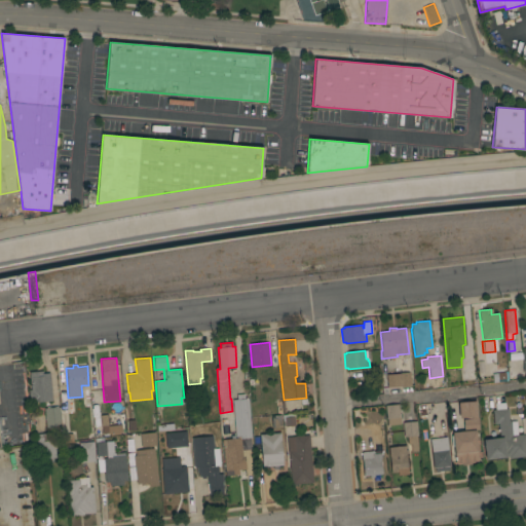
[(52,401),(33,403),(33,401),(30,402),(29,390),(31,389),(30,372),(43,371),(43,373),(50,373),(52,401)]
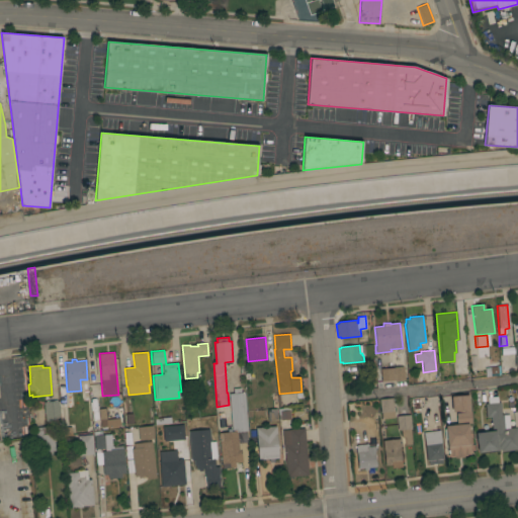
[(404,366),(405,380),(396,381),(396,380),(381,381),(380,368),(404,366)]
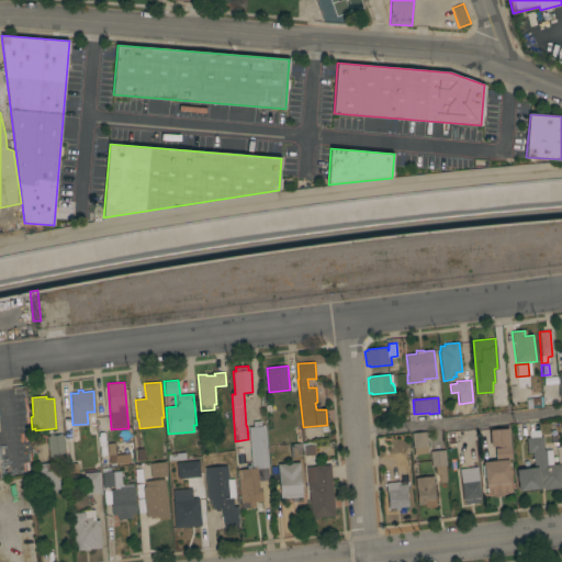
[(238,479),(240,478),(239,470),(253,468),(248,427),(266,425),(270,467),(268,468),(272,506),(262,507),(262,502),(255,503),(256,507),(242,508),(238,479)]
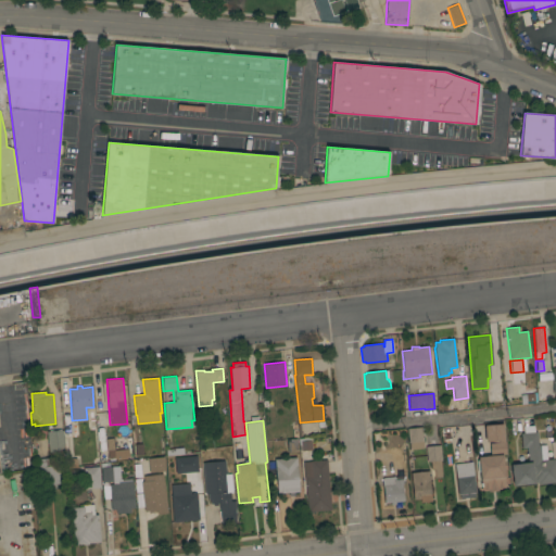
[(503,424),(505,442),(506,442),(506,454),(491,455),(490,441),(487,442),(484,425),(503,424)]
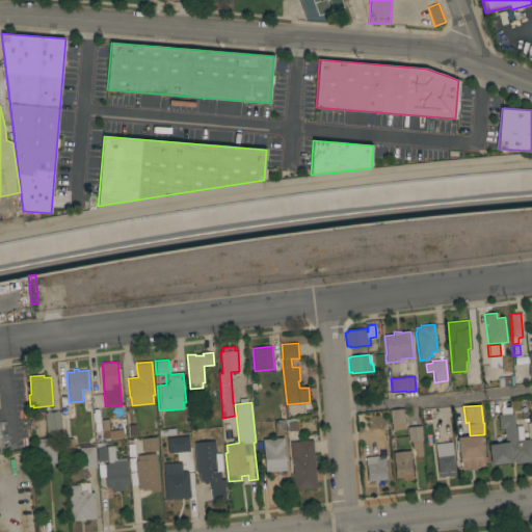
[(489,445),(506,443),(504,428),(500,428),(499,415),(502,415),(501,407),(511,406),(512,414),(514,413),(515,426),(523,425),(524,440),(531,439),(531,461),(515,463),(514,462),(491,464),(489,445)]
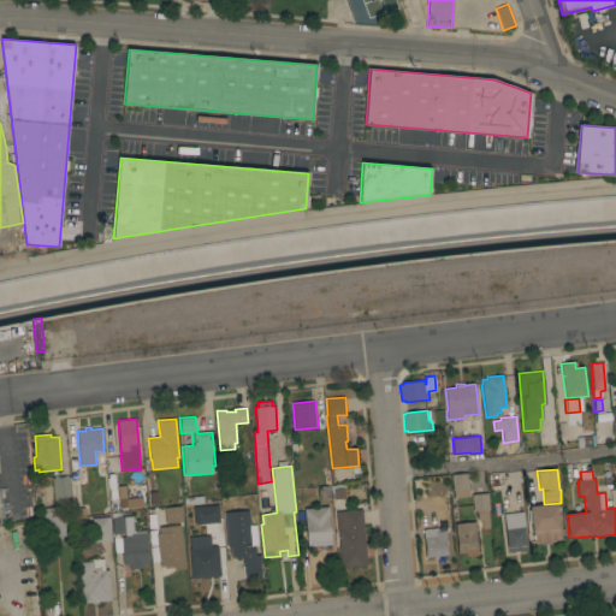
[(468,473),(469,489),(468,489),(469,497),(455,498),(454,491),(452,491),(451,474),(468,473)]
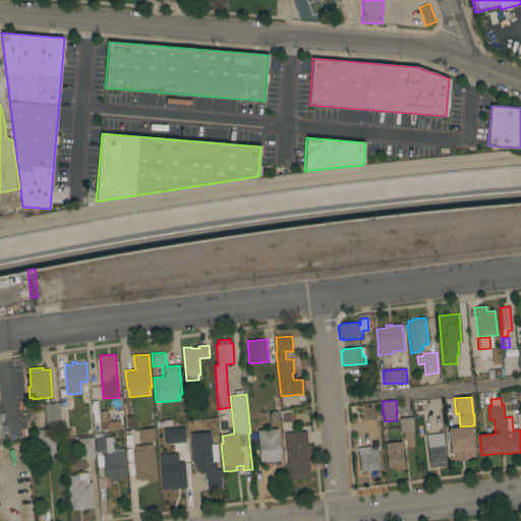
[(61,423),(46,424),(44,404),(60,403),(61,423)]
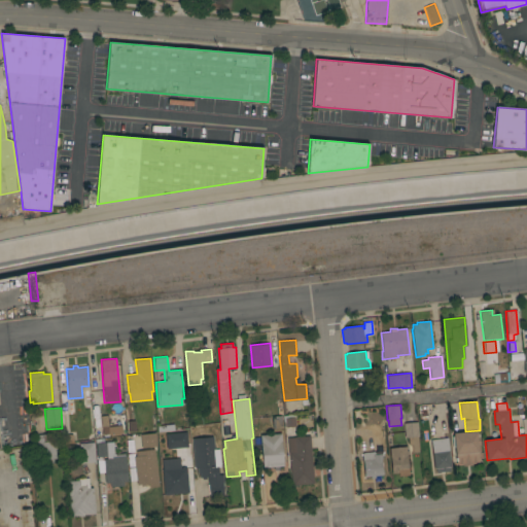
[(99,417),(106,416),(107,427),(120,425),(121,432),(101,434),(99,417)]
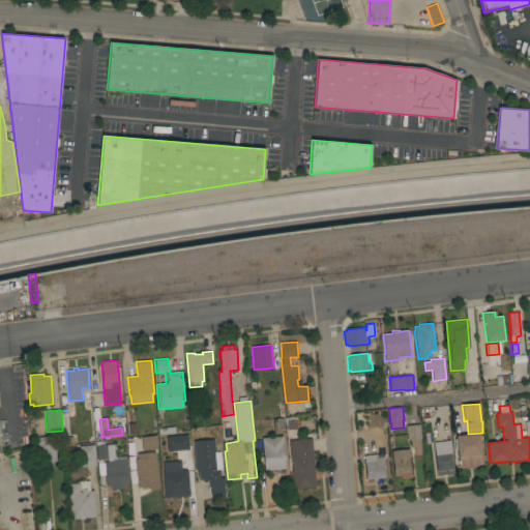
[(285,430),(275,431),(274,418),(284,418),(285,430)]
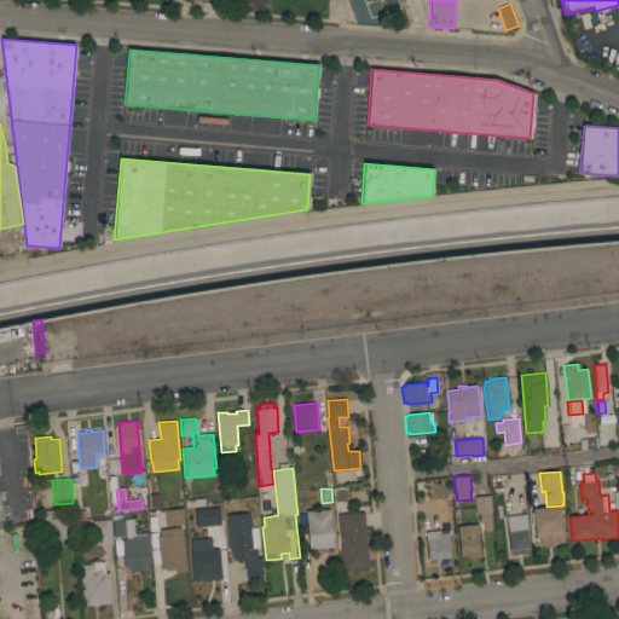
[(347,501),(336,502),(335,491),(347,490),(347,501)]
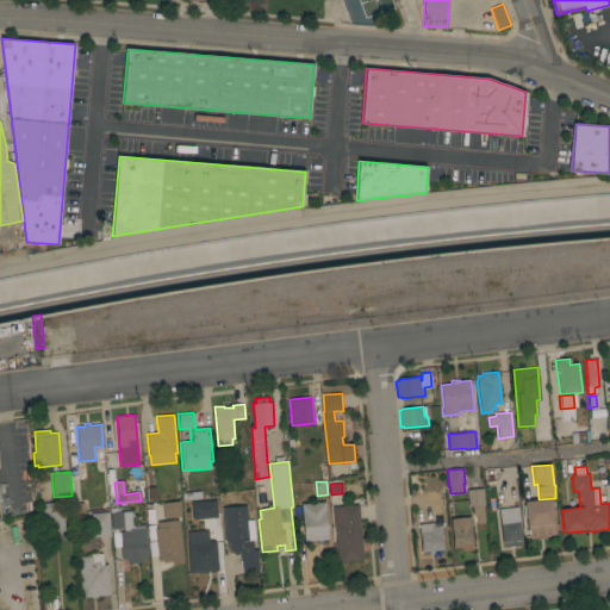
[(485,505),(484,505),(485,523),(477,524),(477,515),(474,516),(473,506),(468,506),(467,490),(484,489),(485,505)]
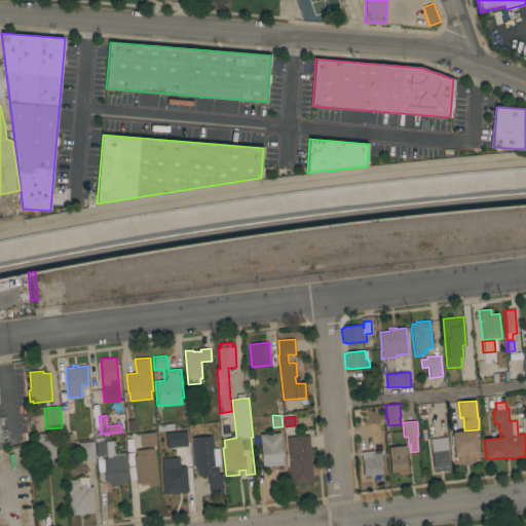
[(156,425),(173,423),(173,429),(156,431),(156,425)]
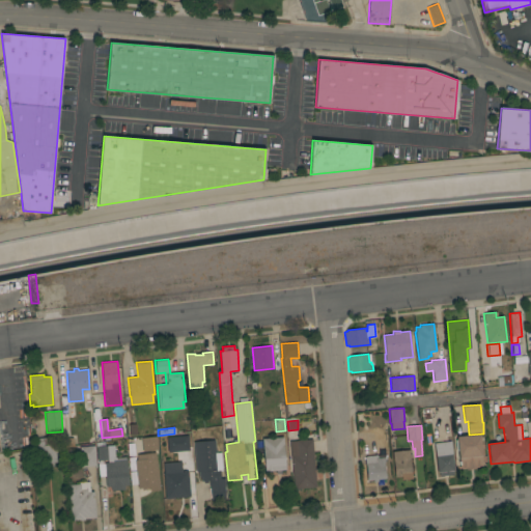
[(480,434),(483,466),(460,468),(457,437),(480,434)]
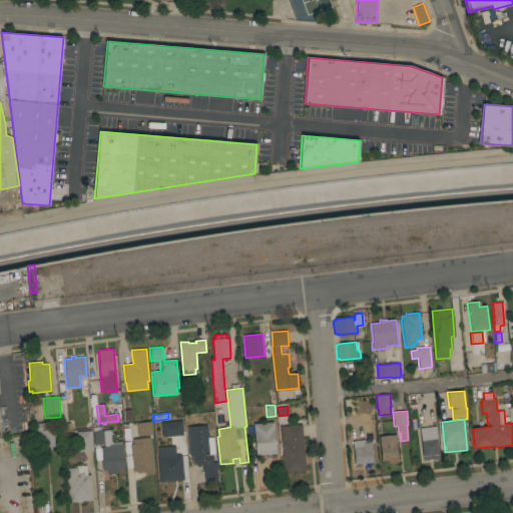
[(150,421),(151,434),(137,436),(136,423),(150,421)]
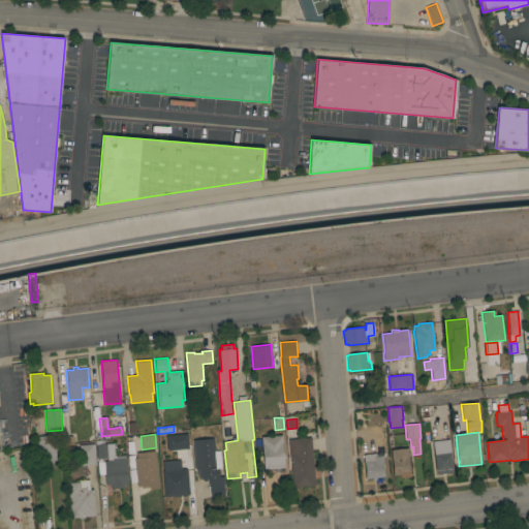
[(164,450),(186,449),(185,434),(163,435),(164,450)]
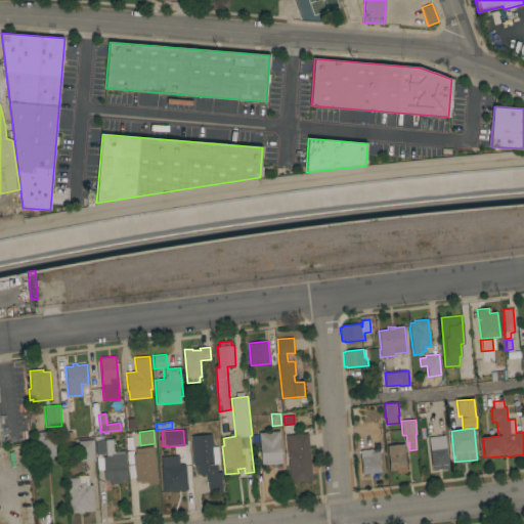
[(37,441),(37,440),(37,432),(54,431),(56,447),(55,447),(56,455),(52,456),(52,461),(42,462),(42,457),(38,457),(37,441)]
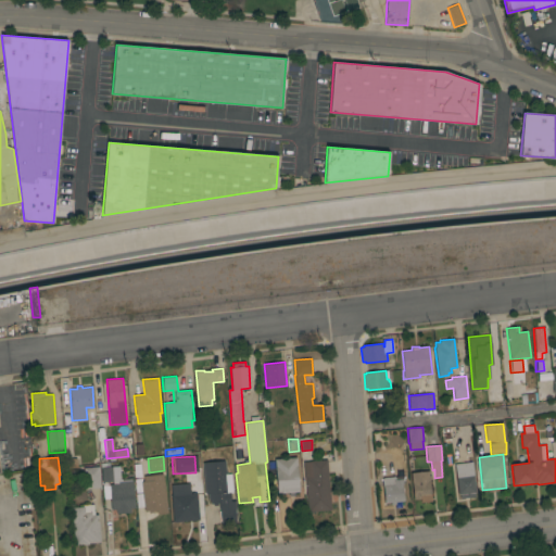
[(300,492),(277,494),(274,459),(297,457),(300,492)]
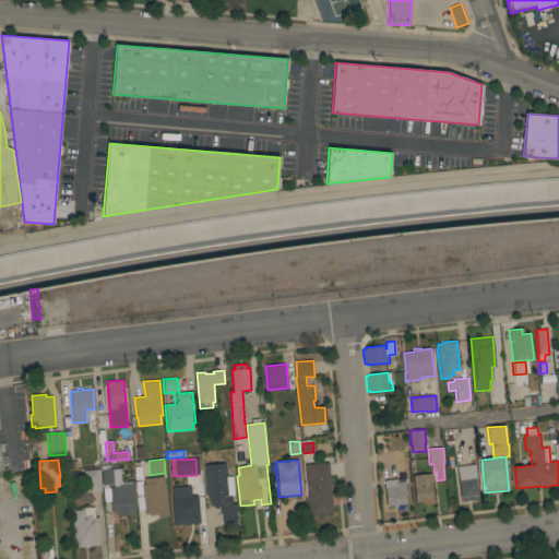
[(67,462),(74,461),(75,468),(68,471),(67,462)]
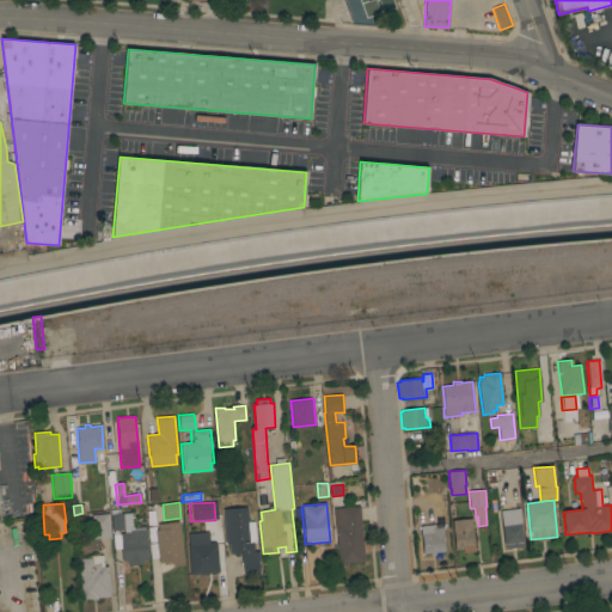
[(365,562),(340,563),(336,525),(343,525),(342,507),(360,506),(365,562)]
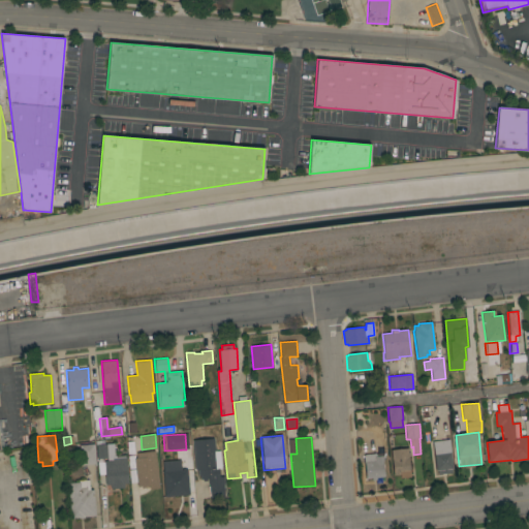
[(193,440),(214,438),(215,450),(220,450),(222,469),(219,469),(219,476),(223,476),(225,498),(210,499),(209,479),(207,479),(207,480),(203,481),(203,479),(200,479),(200,475),(198,475),(197,470),(195,470),(193,440)]
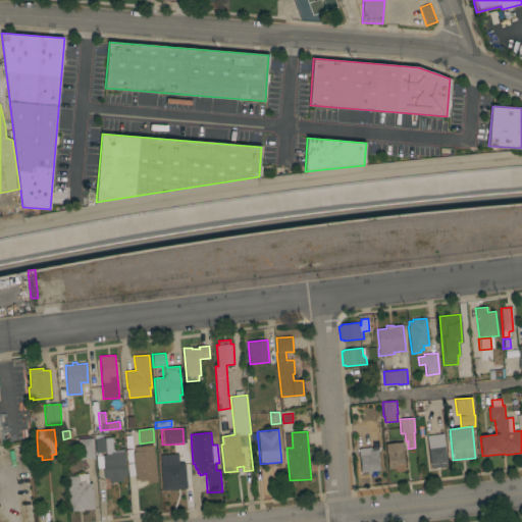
[(447,463),(446,463),(447,467),(432,468),(432,464),(430,464),(427,435),(444,433),(447,463)]
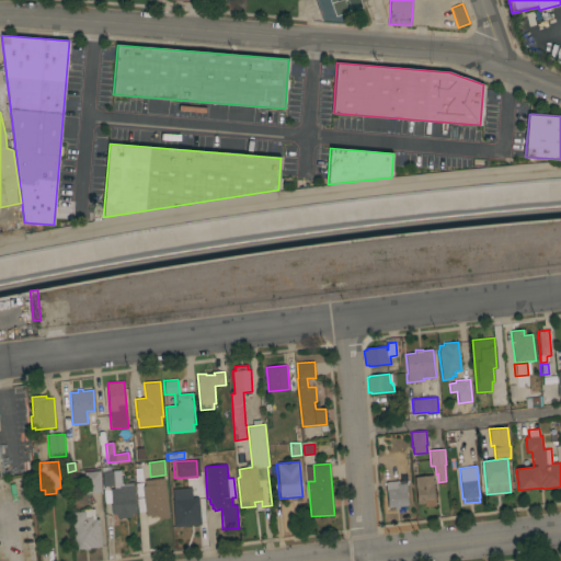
[(114,485),(103,487),(103,471),(113,470),(114,485)]
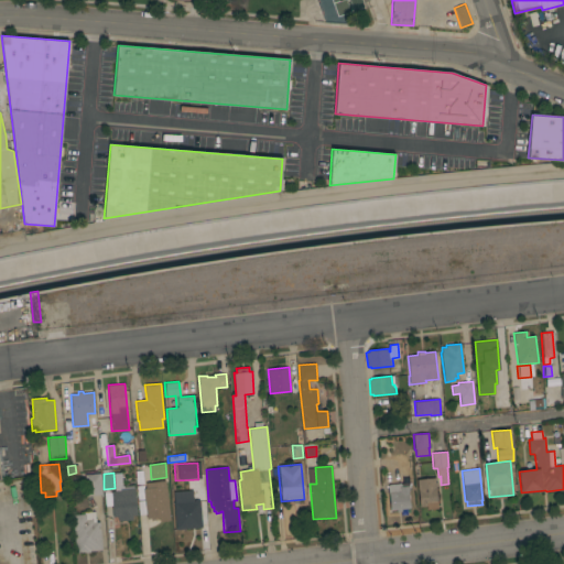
[(101,474),(102,494),(86,496),(85,475),(101,474)]
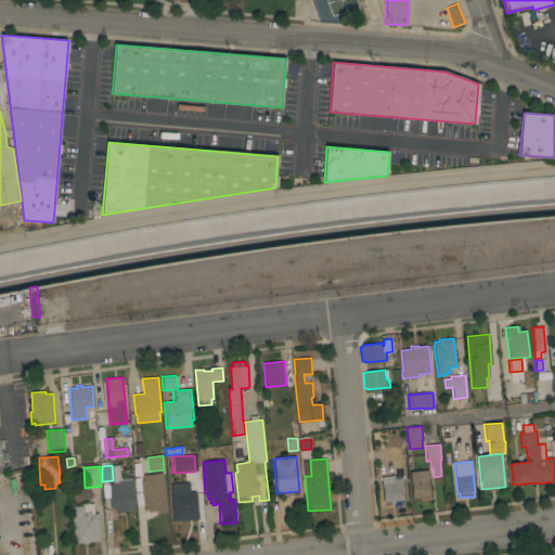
[(410,473),(428,470),(428,475),(430,474),(430,478),(428,479),(430,501),(420,502),(420,498),(413,499),(410,473)]
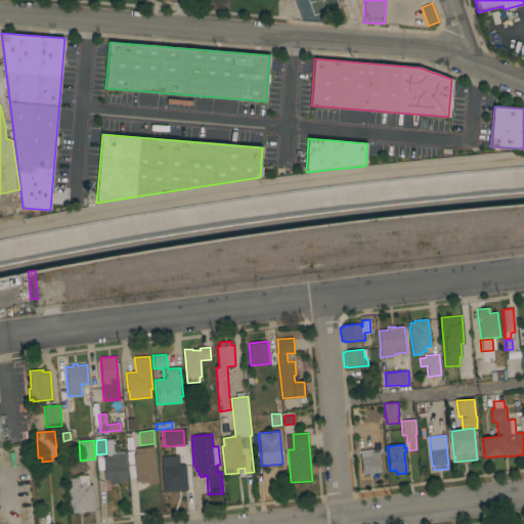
[(154,446),(158,483),(147,484),(147,481),(146,481),(146,482),(140,483),(140,481),(136,481),(132,454),(136,453),(136,449),(146,447),(154,446)]
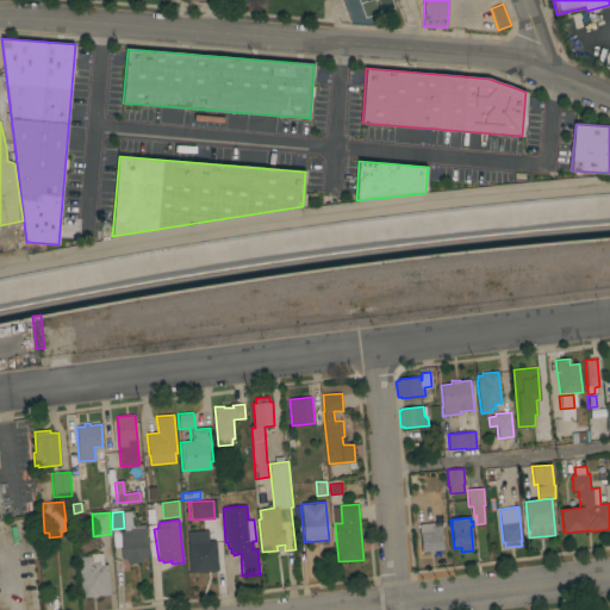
[(443,549),(434,551),(435,553),(429,554),(429,551),(422,552),(419,524),(433,523),(433,526),(442,526),(442,531),(443,549)]
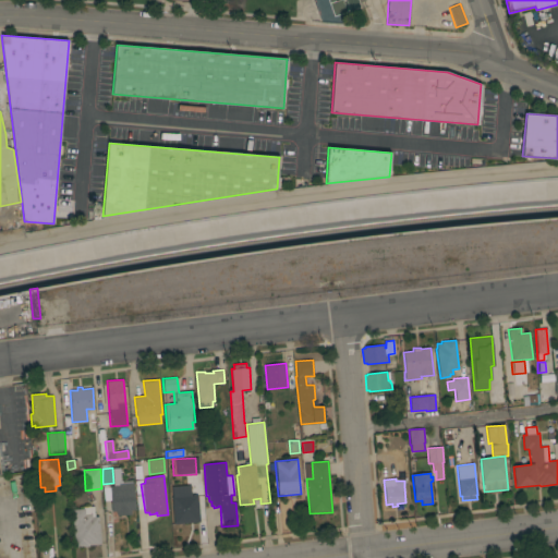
[(135,509),(131,510),(132,514),(117,516),(117,511),(112,512),(110,486),(120,485),(119,483),(133,482),(135,509)]
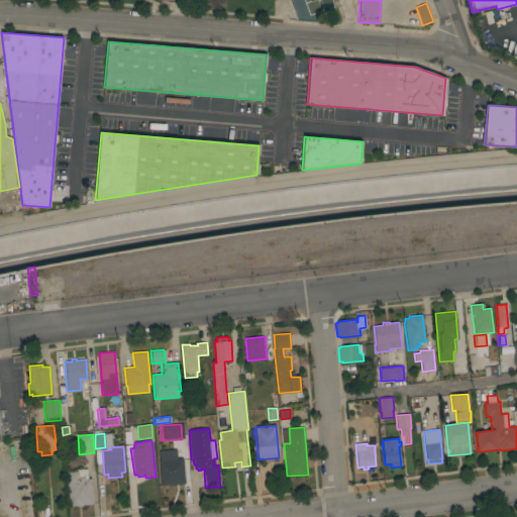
[(185,484),(161,486),(159,460),(160,460),(159,450),(177,449),(177,459),(183,458),(185,484)]
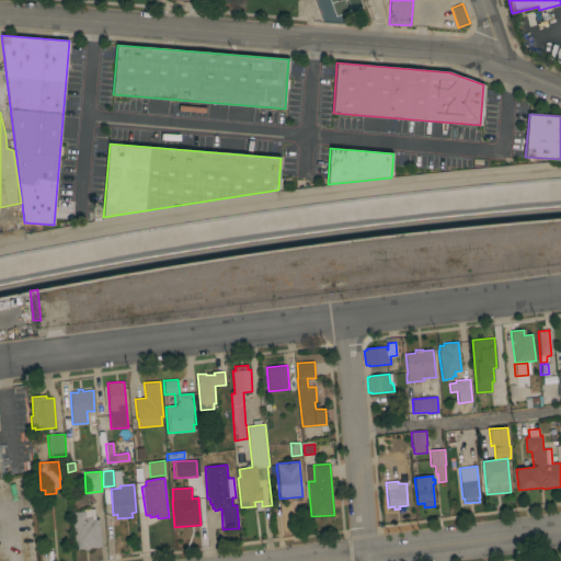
[(84,511),(83,510),(94,508),(95,519),(100,519),(102,547),(89,548),(90,549),(75,550),(72,512),(84,511)]
